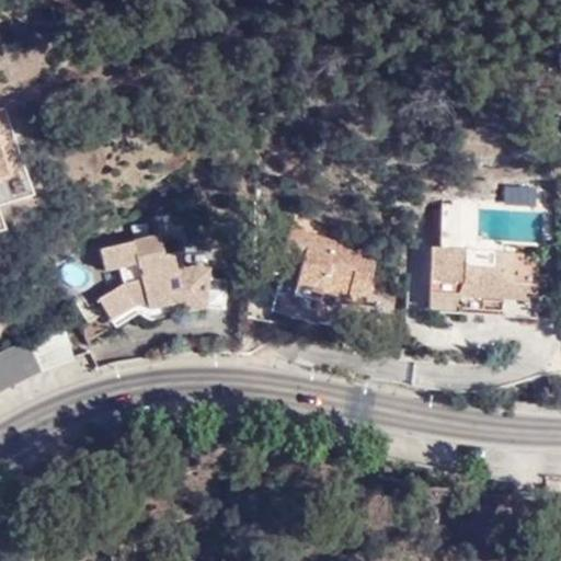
[(470,245),(470,203),(438,203),(439,245),(470,245)]
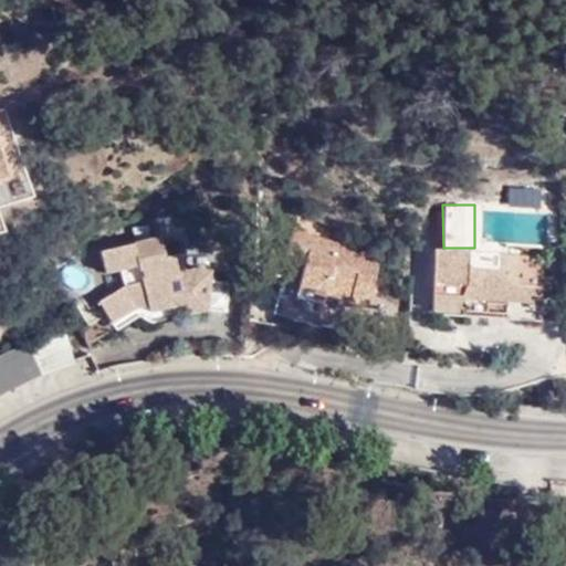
[(226,314),(229,283),(211,281),(212,269),(195,268),(170,274),(166,258),(160,236),(101,251),(106,273),(118,270),(123,286),(97,301),(109,322),(133,308),(148,311),(181,302),(185,316),(205,312),(226,314)]
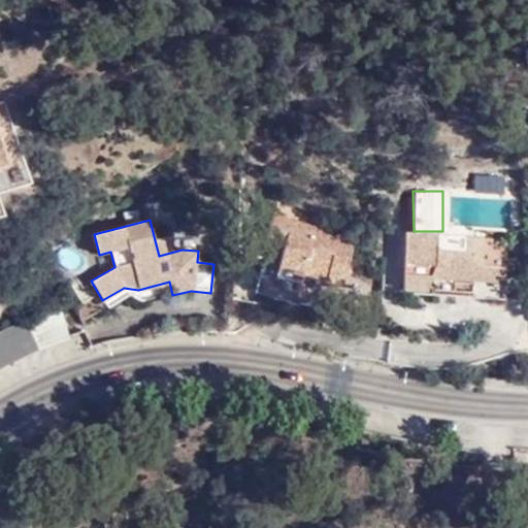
[(342,249),(321,242),(263,226),(256,252),(270,256),(264,286),(291,292),(293,286),(331,296),(342,249)]
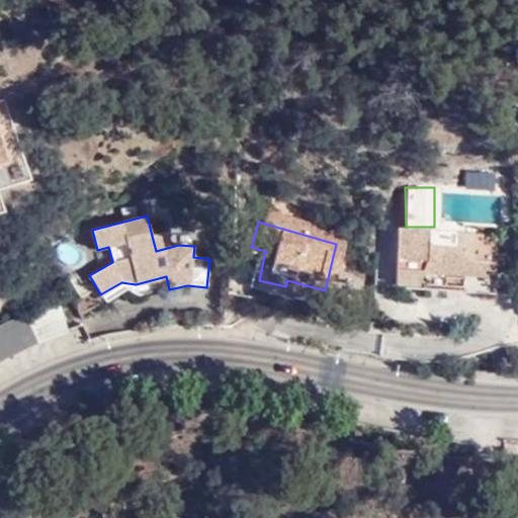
[(397,230),(394,286),(494,291),(497,235),(397,230)]
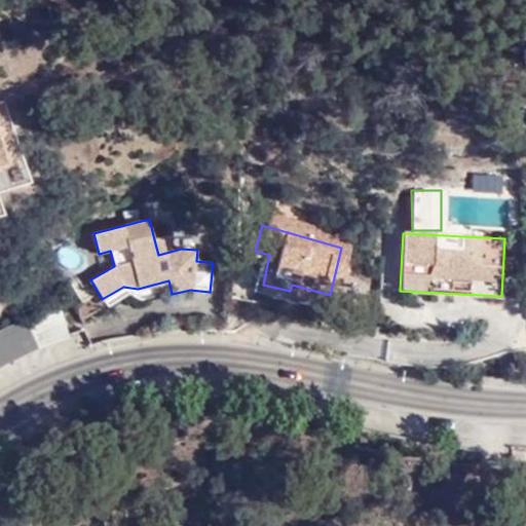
[(175,251),(171,235),(154,239),(158,255),(175,251)]
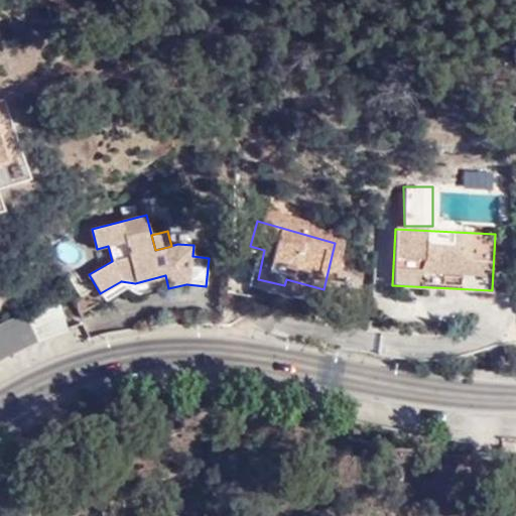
[(168,288),(165,275),(135,283),(121,281),(100,293),(105,301),(126,288),(139,296),(168,288)]
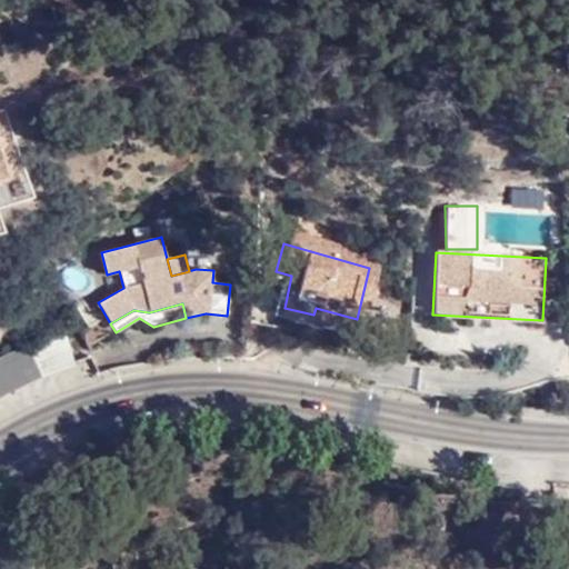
[(349,350),(357,319),(316,308),(313,315),(285,308),(270,305),(263,330),(311,341),(310,338),(349,350)]
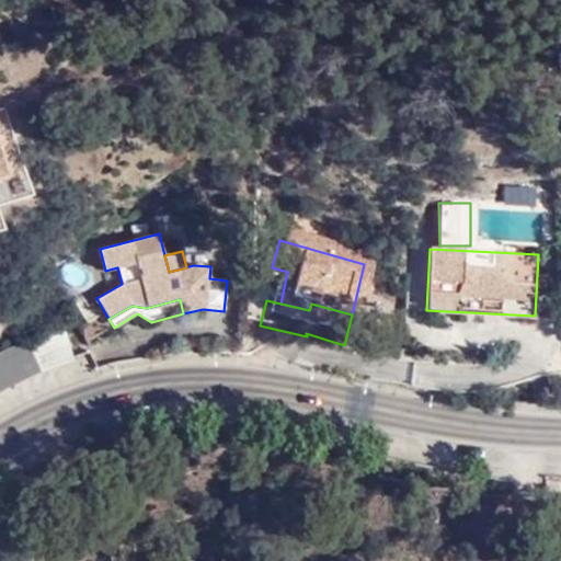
[(0,352),(0,384),(31,368),(75,354),(66,325),(30,336),(0,352)]
